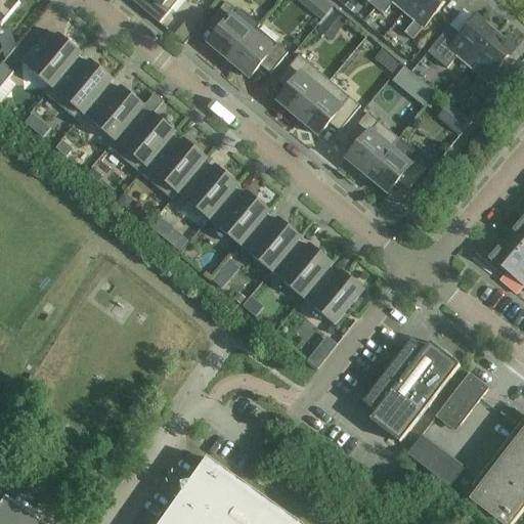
[(20,4),(14,0),(0,0),(0,33),(3,33),(1,28),(20,4)]
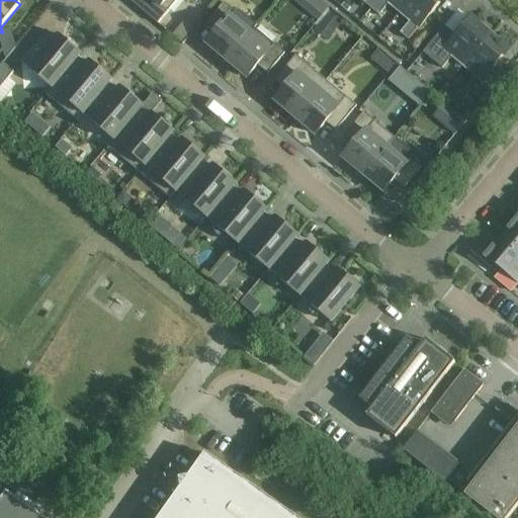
[(131,0),(130,1),(158,24),(177,0),(131,0)]
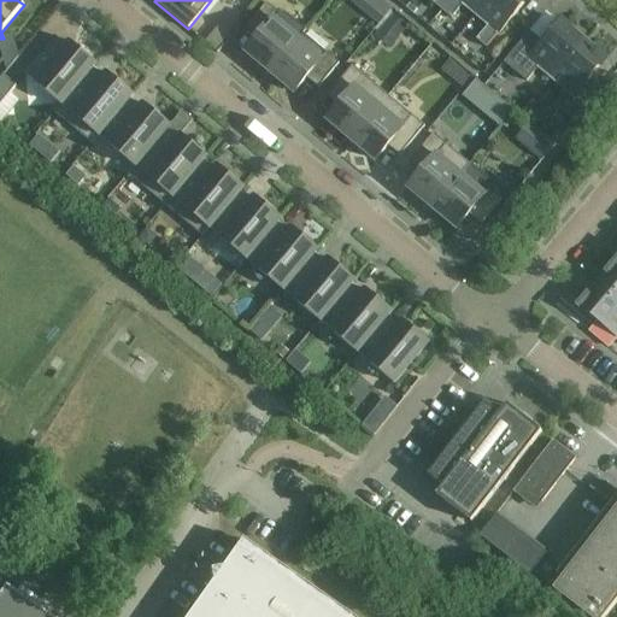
[(451,0),(434,0),(433,3),(442,10),(451,0)]
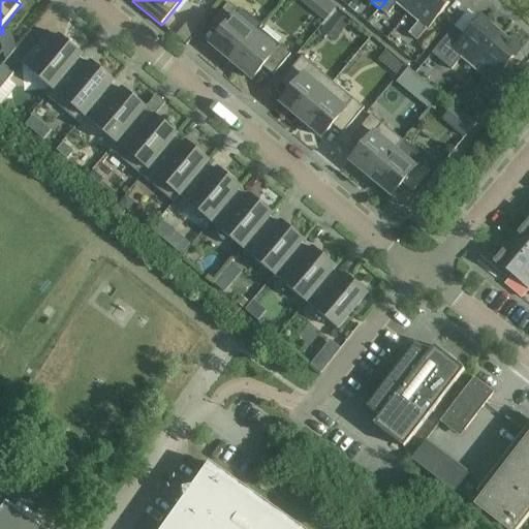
[(386,0),(379,8),(387,16),(398,3),(409,12),(418,0),(386,0)]
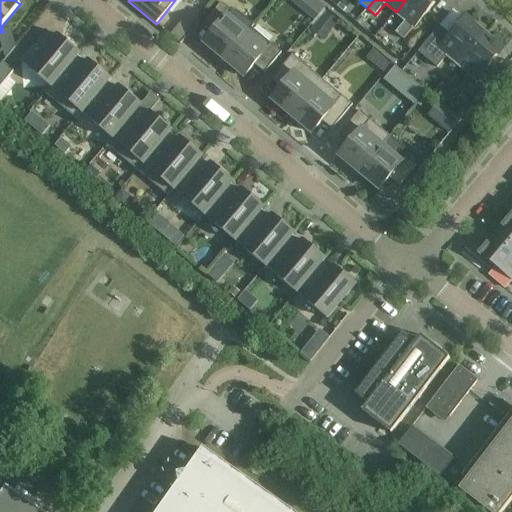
[(405,0),(396,12),(406,20),(396,33),(404,39),(414,27),(415,27),(437,0),(405,0)]
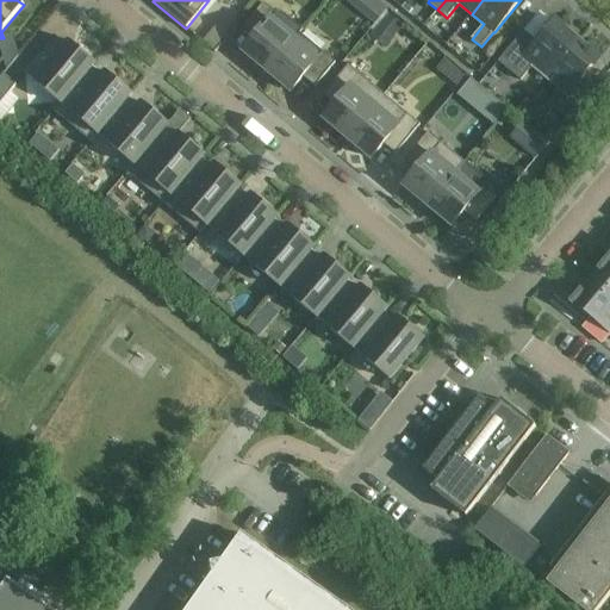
[(260,67),(267,73),(299,33),(303,30),(284,14),(281,18),(263,4),(243,27),(256,37),(243,53),(260,66),(260,67)]
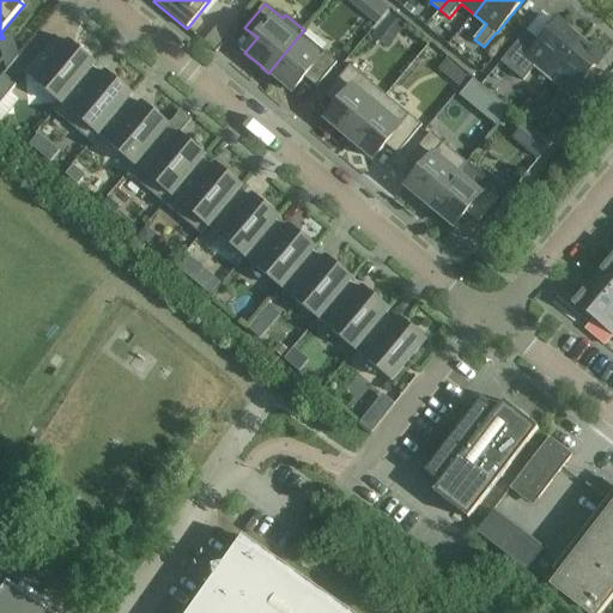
[(502,62),(515,73),(523,82),(536,67),(548,77),(581,40),(558,20),(539,42),(527,31),(502,62)]
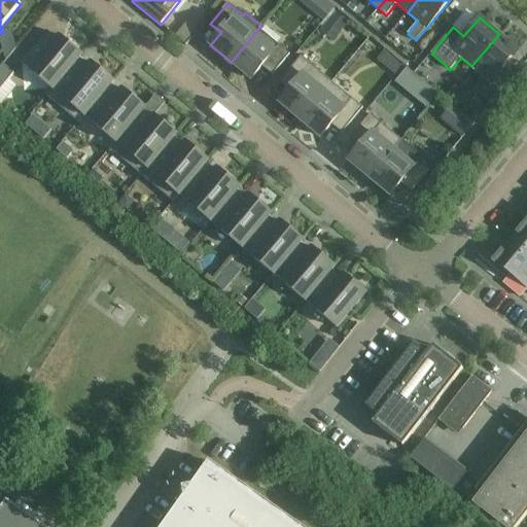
[(258,29),(231,63),(237,68),(251,79),(261,67),(273,75),(289,55),(279,45),(258,29)]
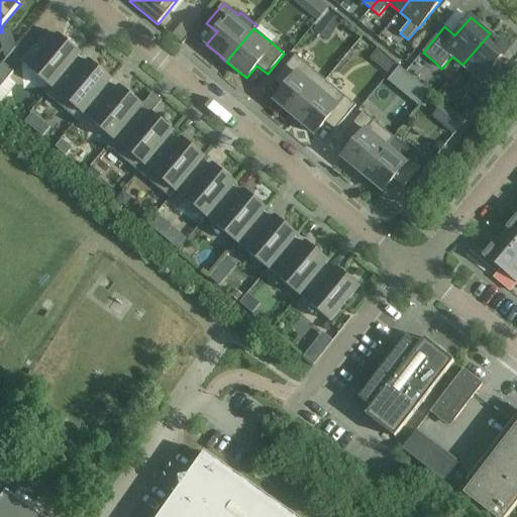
[(52,89),(78,58),(81,54),(60,35),(56,39),(45,30),(20,62),(30,70),(29,71),(50,88),(52,89)]
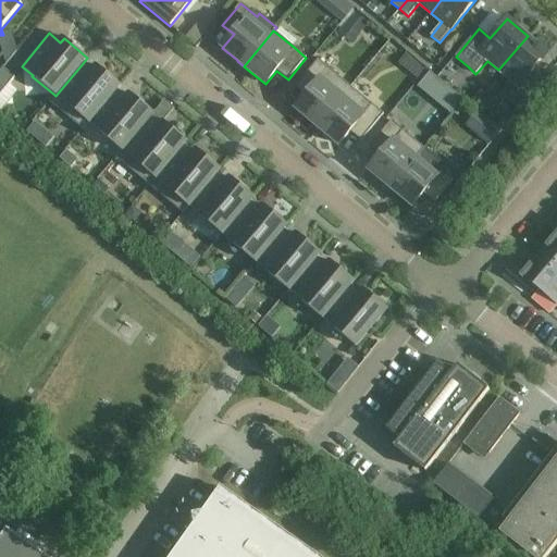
[(12,60),(22,39),(10,34),(1,56),(12,60)]
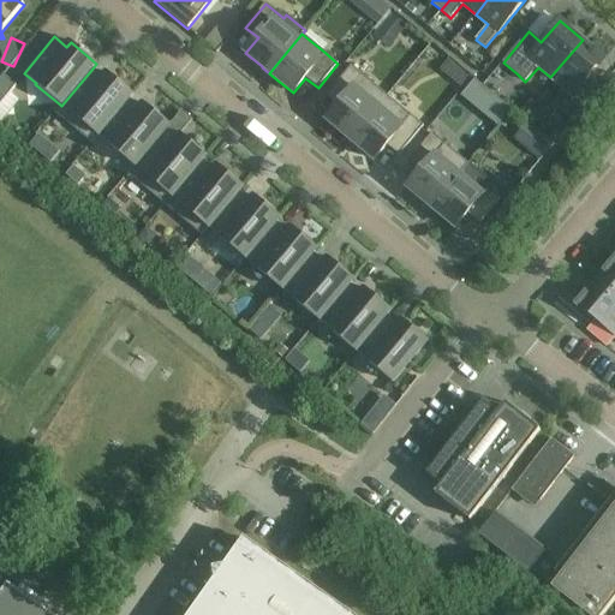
[(608,60),(583,40),(550,77),(572,96),(560,111),(573,121),(598,91),(589,83),(608,60)]
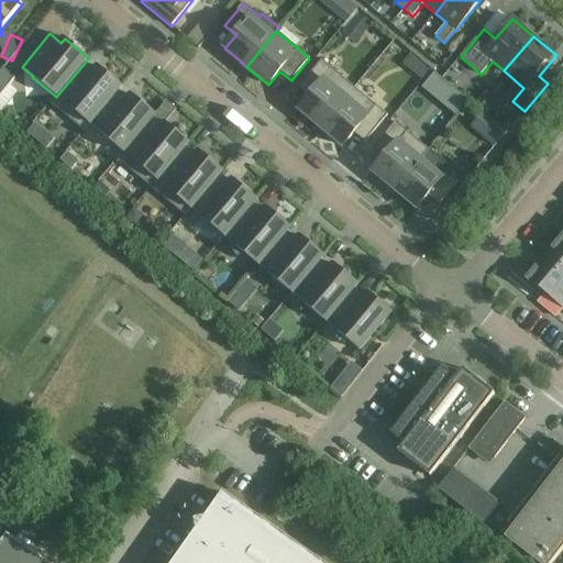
[(313,123),(320,129),(354,88),(321,61),(299,87),(310,97),(299,110),(315,123),(313,123)]
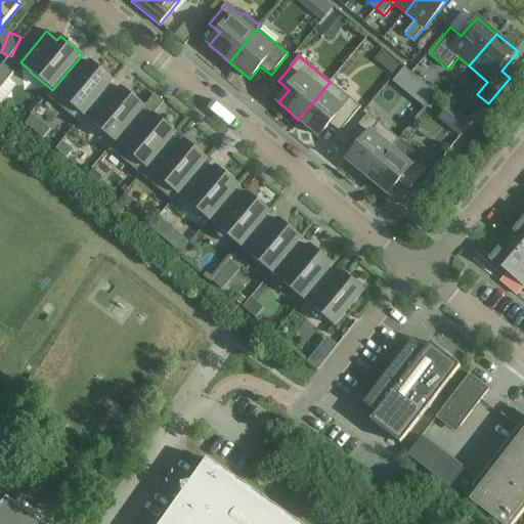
[(52,90),(51,89),(45,95),(78,123),(84,117),(111,84),(114,81),(91,62),(88,66),(79,58),(52,90)]
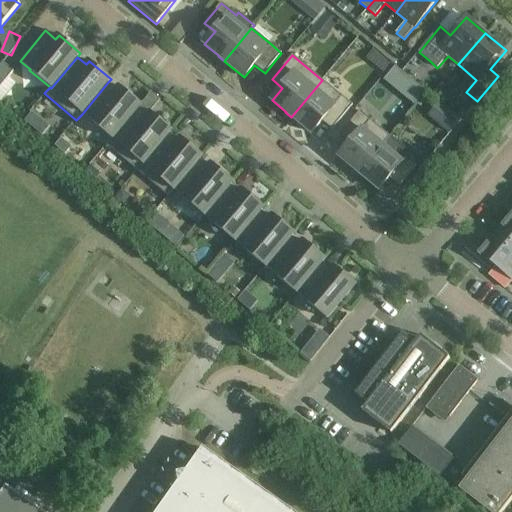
[(0,87),(14,72),(3,63),(0,66),(0,87)]
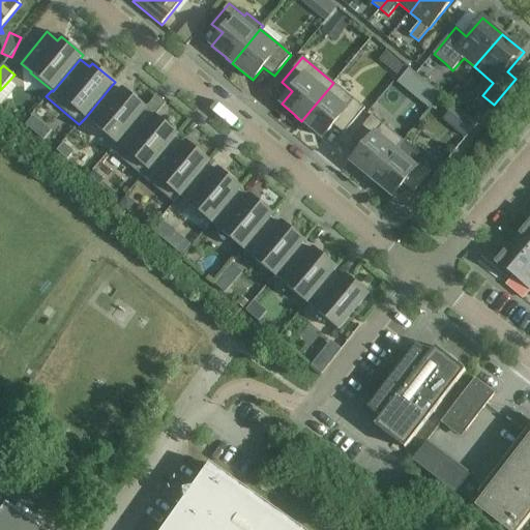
[(409,91),(420,78),(409,69),(399,83),(409,91)]
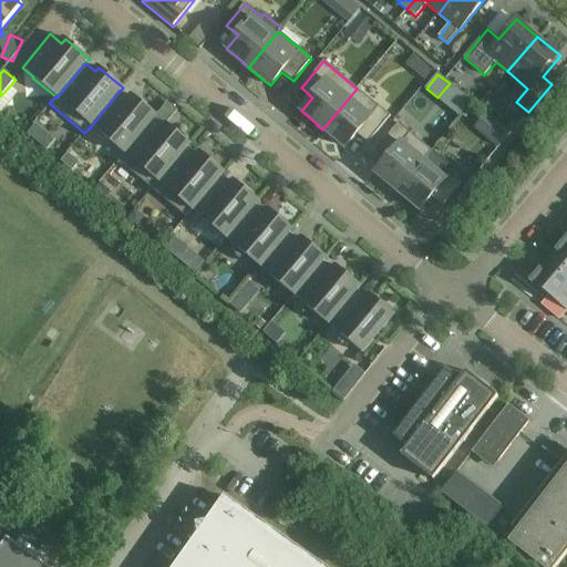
[(391,116),(357,89),(322,130),(329,136),(330,135),(346,148),(357,134),(368,144),(391,116)]
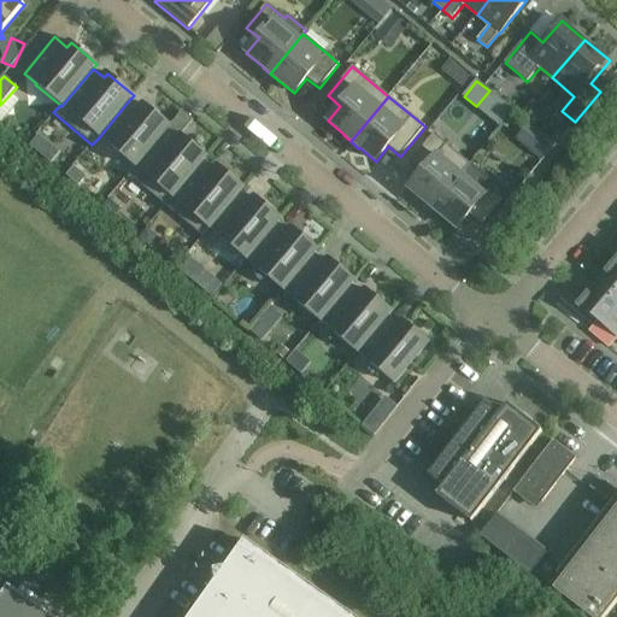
[(130,99),(99,137),(134,166),(135,168),(166,130),(170,125),(145,104),(141,109),(130,99)]
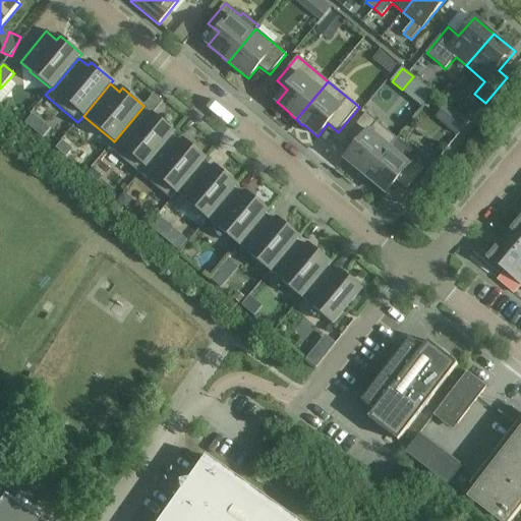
[(452,120),(461,109),(445,96),(437,107),(452,120)]
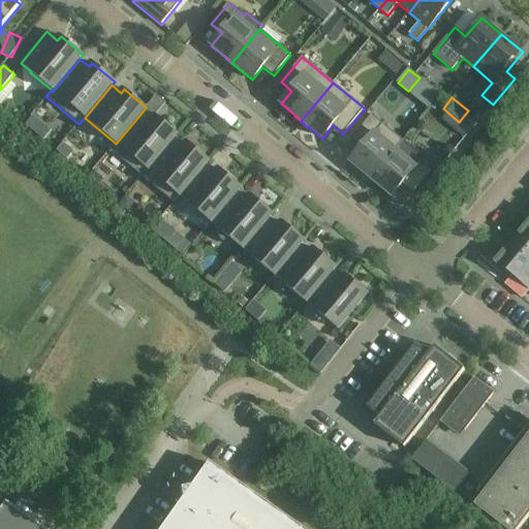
[(397,126),(403,116),(389,107),(382,118),(397,126)]
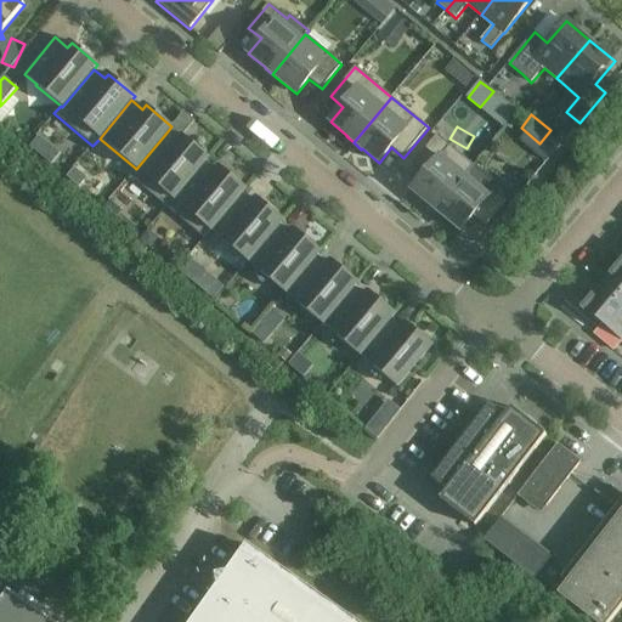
[(136,169),(135,168),(129,176),(167,209),(205,163),(209,158),(184,136),(180,141),(168,131),(136,169)]
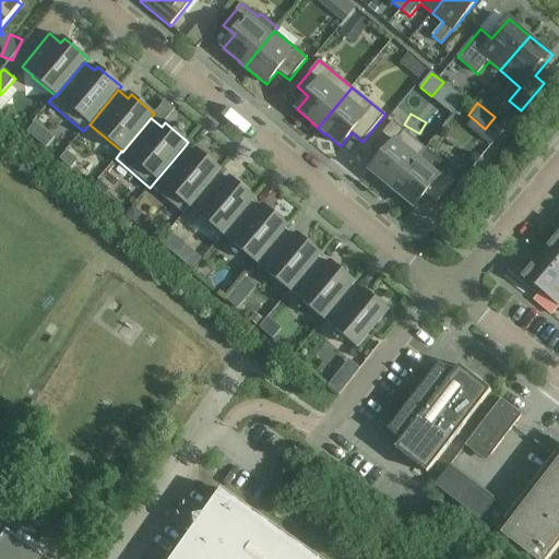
[(33,121),(25,131),(31,137),(38,127),(33,121)]
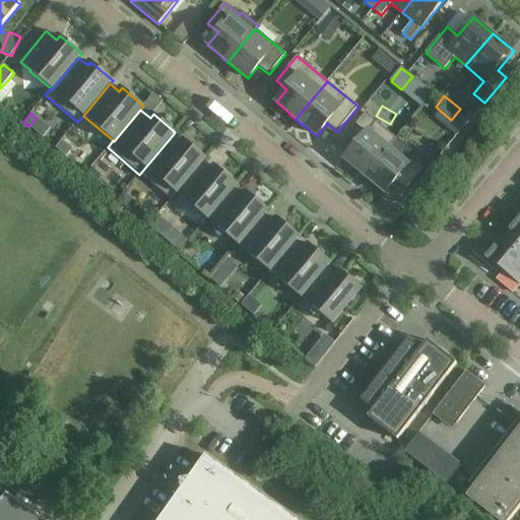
[(359,172),(365,177),(396,139),(366,113),(344,138),(355,146),(344,159),(359,171),(359,172)]
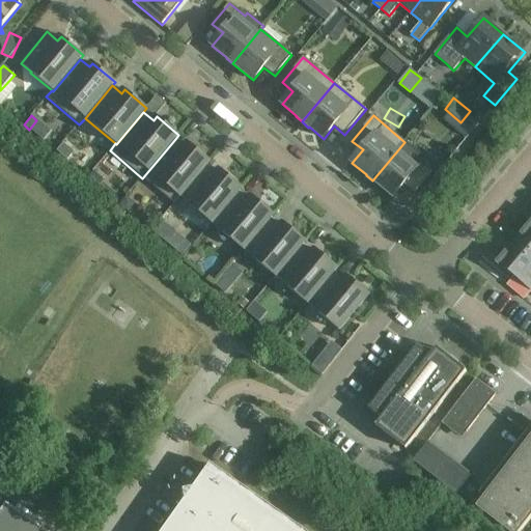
[(175,139),(142,178),(174,204),(180,198),(207,165),(211,162),(188,143),(185,146),(175,139)]
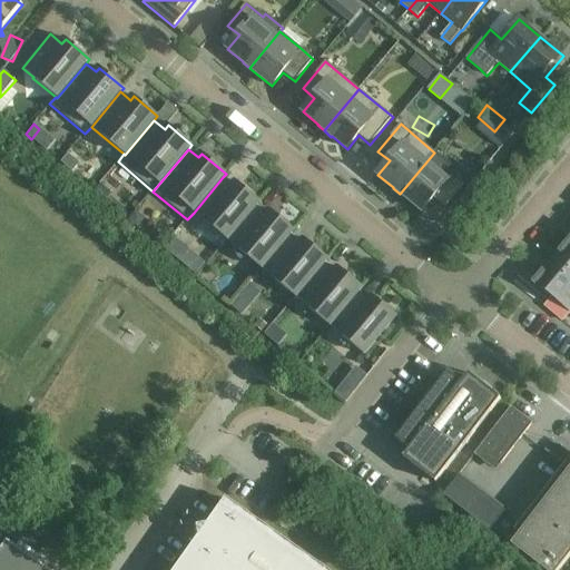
[(434,153),(400,194),(406,199),(406,198),(422,212),(433,198),(445,207),(463,185),(452,175),(448,180),(426,163),(435,153),(434,153)]
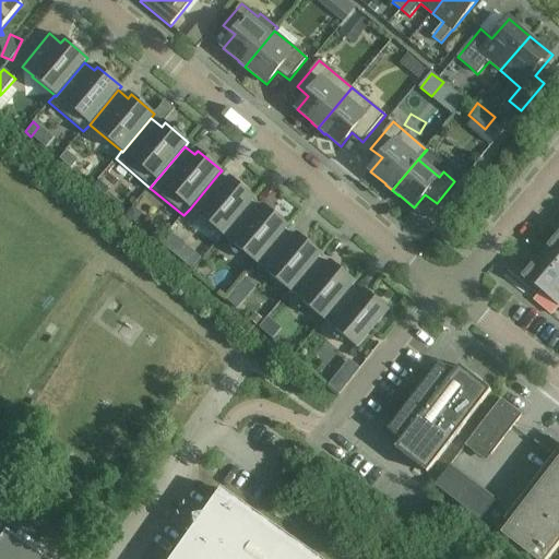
[(75,158),(66,151),(59,157),(70,166),(75,158)]
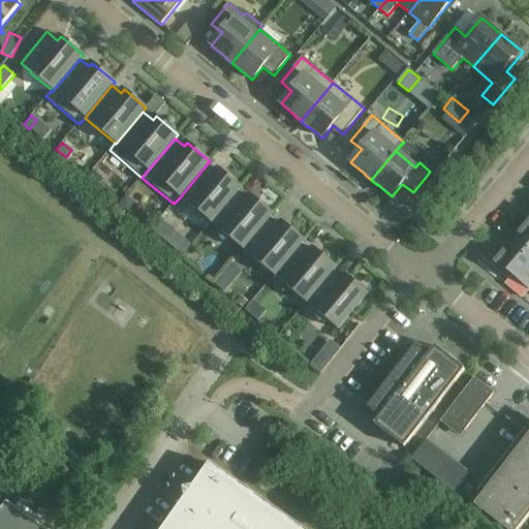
[(207,164),(180,197),(211,223),(238,191),(242,187),(219,168),(216,173),(207,164)]
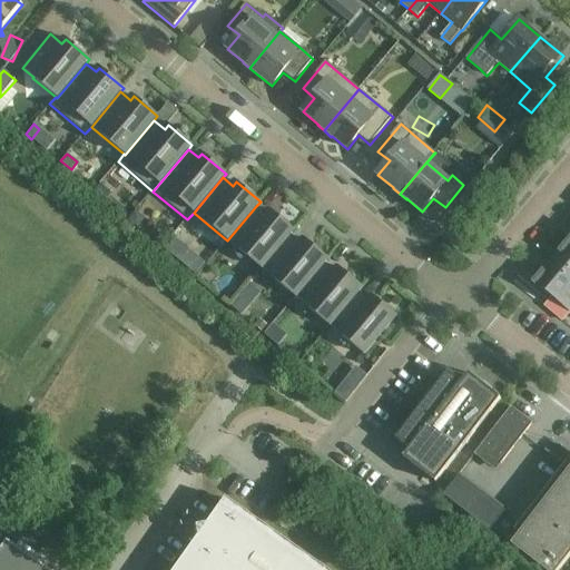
[(256,206),(227,241),(262,269),(291,235),(294,231),(271,210),(267,215),(256,206)]
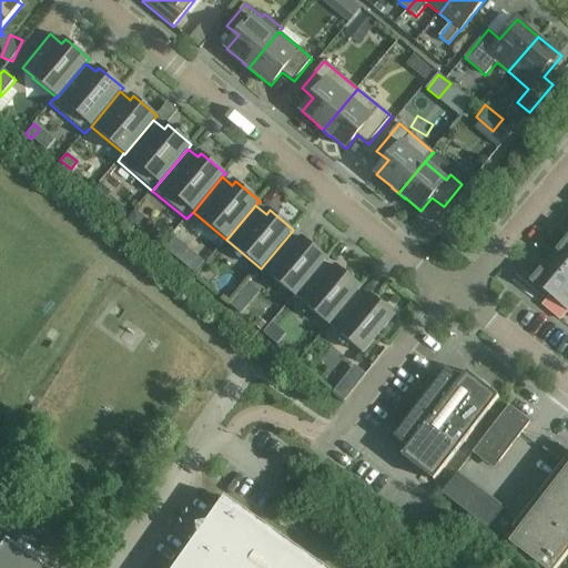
[(163,246),(174,255),(196,273),(205,262),(183,244),(172,234),(163,246)]
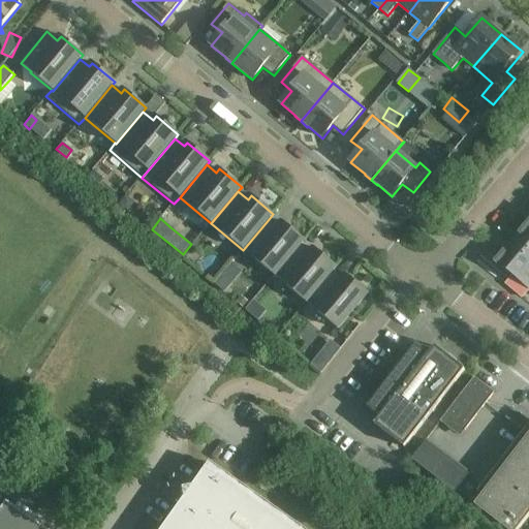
[(270,218),(243,250),(275,277),(302,244),(305,241),(282,222),(279,225),(270,218)]
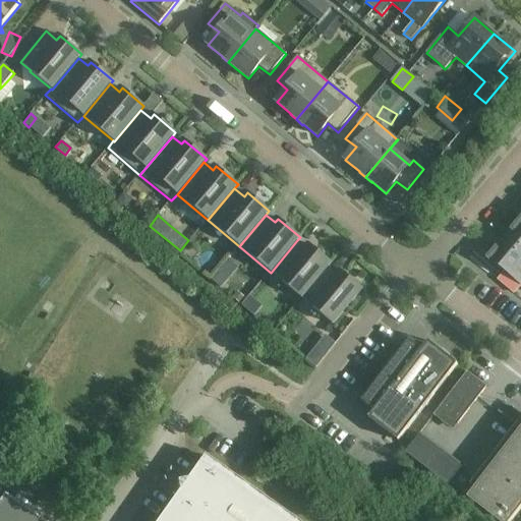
[(520,220),(506,239),(520,251),(520,220)]
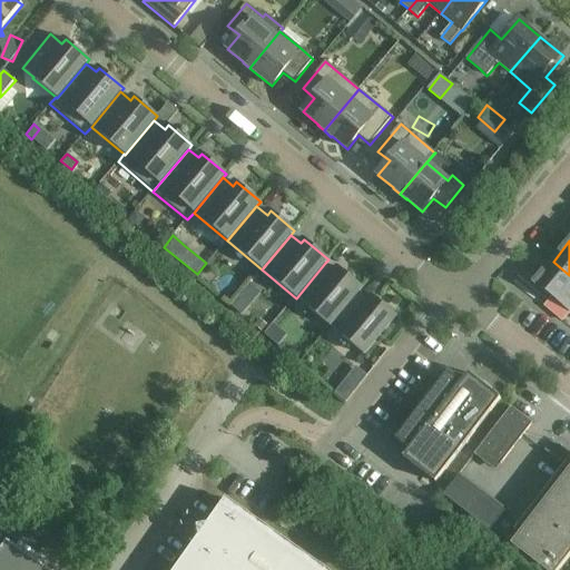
[(569,275),(553,262),(536,283),(569,311),(569,275)]
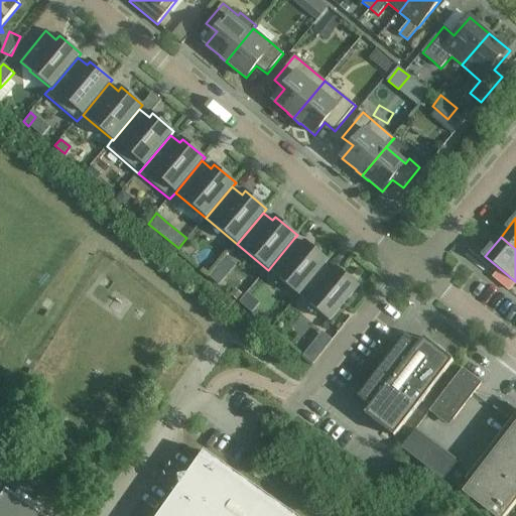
[(294,238),(268,270),(298,295),(325,264),(329,260),(306,242),(303,246),(294,238)]
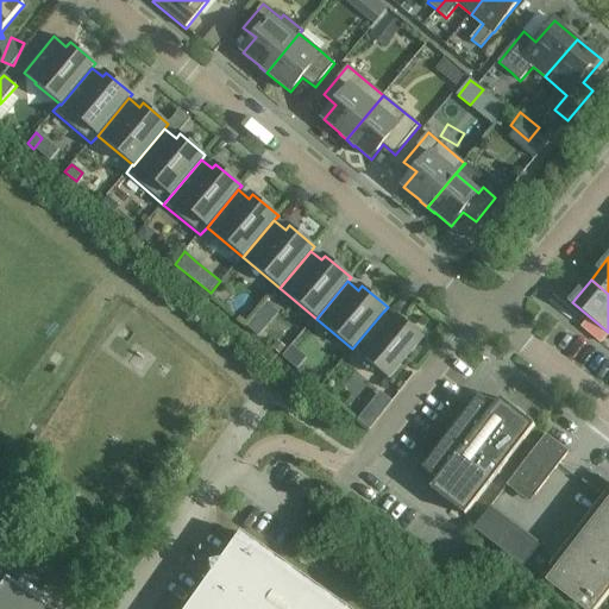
[(383,312),(352,349),(389,380),(424,338),(399,316),(395,321),(383,312)]
